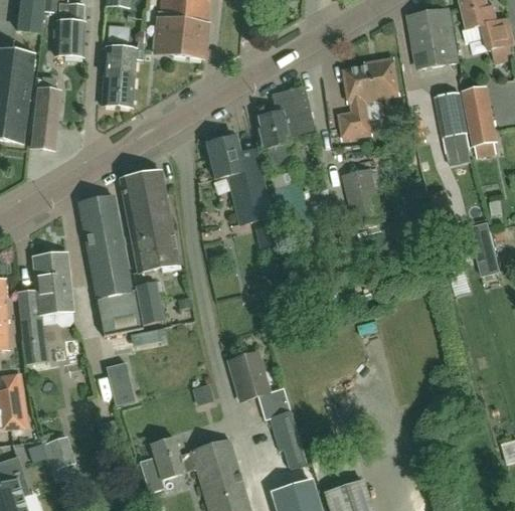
[(20,0),(17,29),(38,31),(42,0),(20,0)]
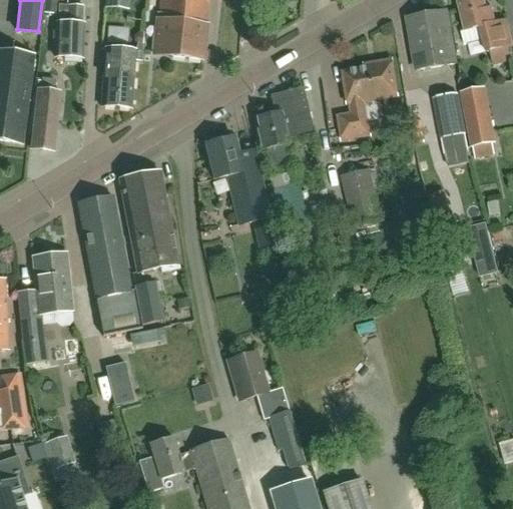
[(129,8),(129,0),(105,0),(104,6),(129,8)]
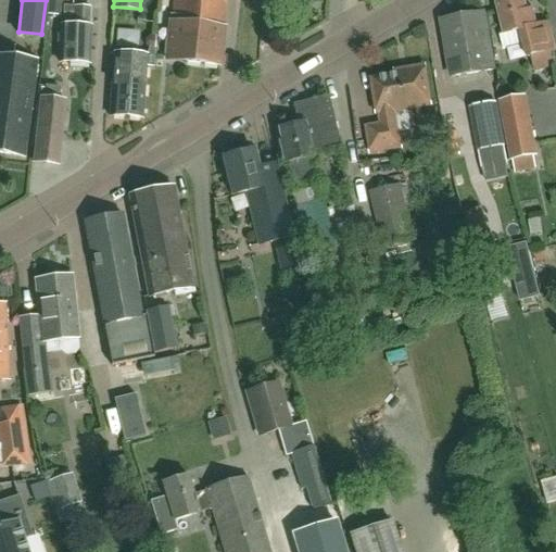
[(172,0),(166,57),(218,62),(225,0),(172,0)]
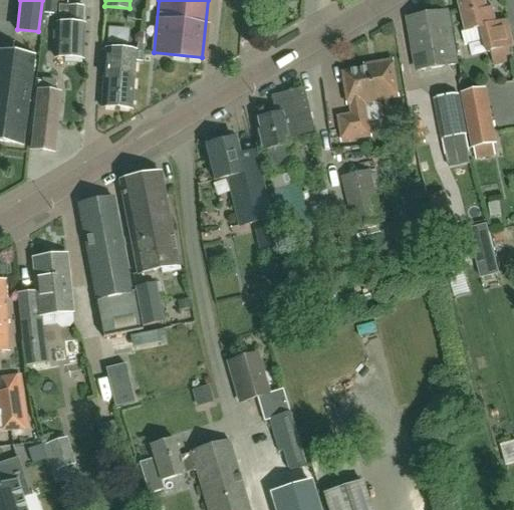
[(495,19),(491,2),(486,3),(485,0),(459,0),(466,27),(462,28),(465,41),(484,36),(487,47),(512,41),(507,16),(495,19)]
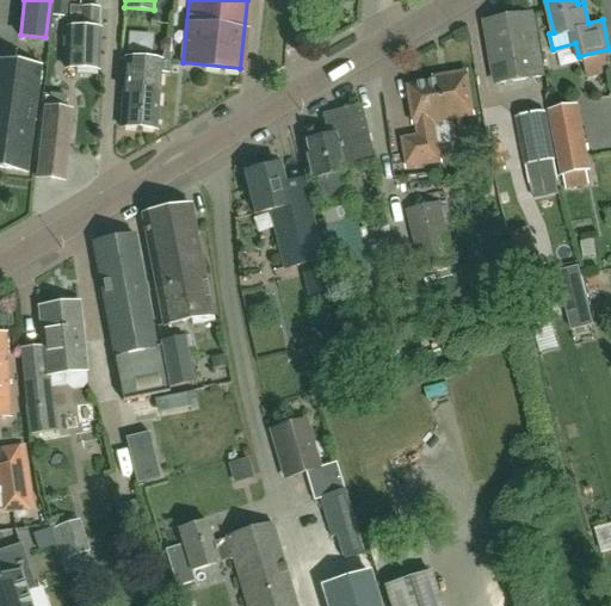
[(98,25),(99,4),(69,2),(68,23),(66,23),(65,63),(78,65),(78,70),(96,72),(97,65),(98,65),(99,25),(98,25)]
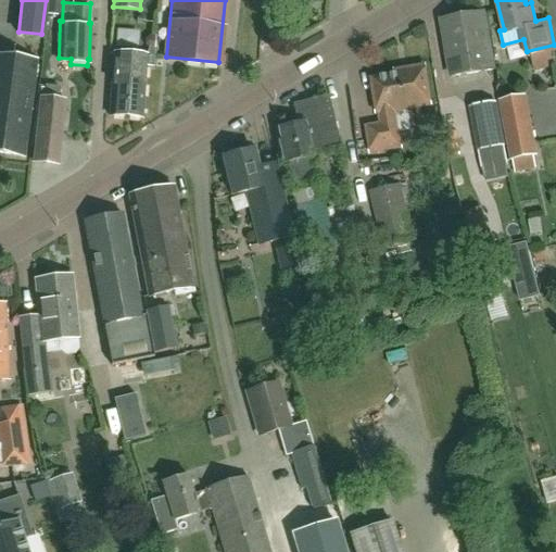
[(492,65),(482,7),(441,17),(451,73),(492,65)]
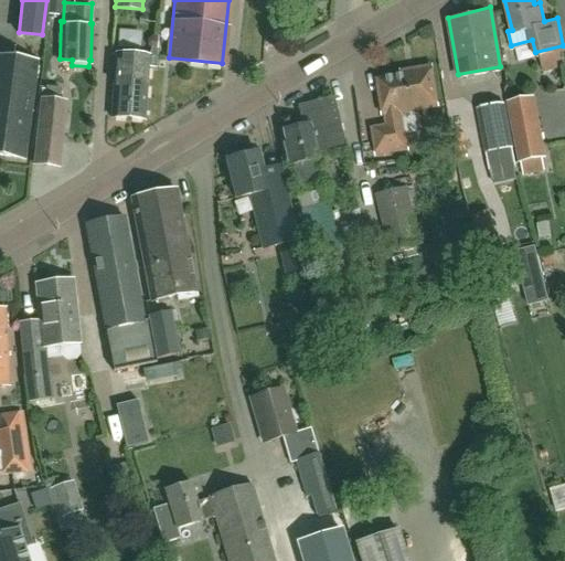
[(14,44),(0,42),(0,150),(24,155),(38,59),(12,55),(14,44)]
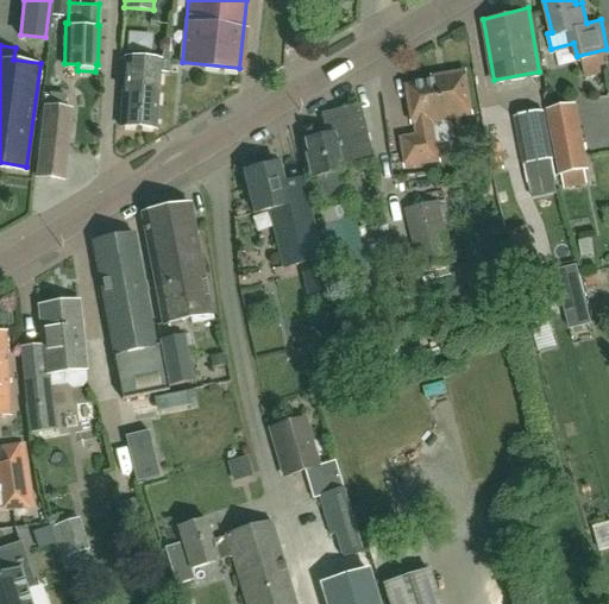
[(156,125),(159,69),(168,69),(169,57),(125,55),(123,82),(120,123),(156,125)]
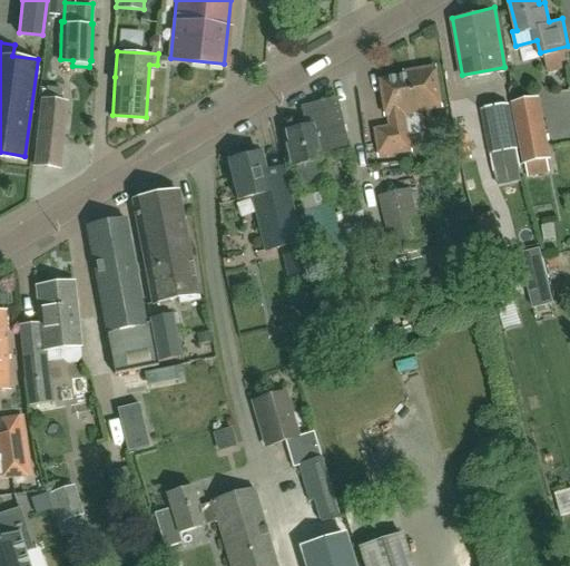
[(424,124),(423,116),(422,109),(444,106),(436,62),(402,68),(403,72),(377,78),(384,115),(386,115),(389,123),(375,125),(379,155),(412,149),(413,149),(410,126),(424,124)]
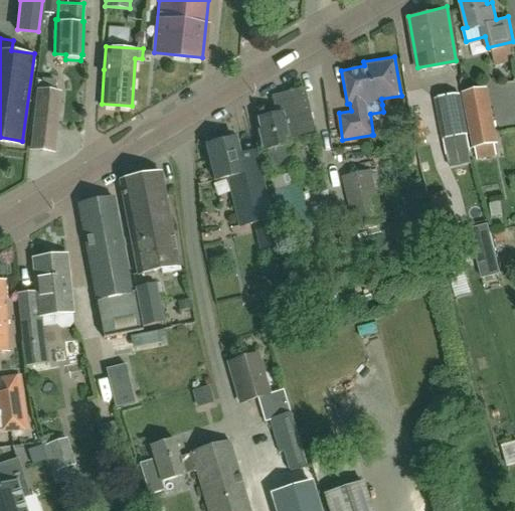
[(40,87),(36,87),(29,146),(53,148),(59,89),(52,88),(54,77),(42,75),(40,87)]
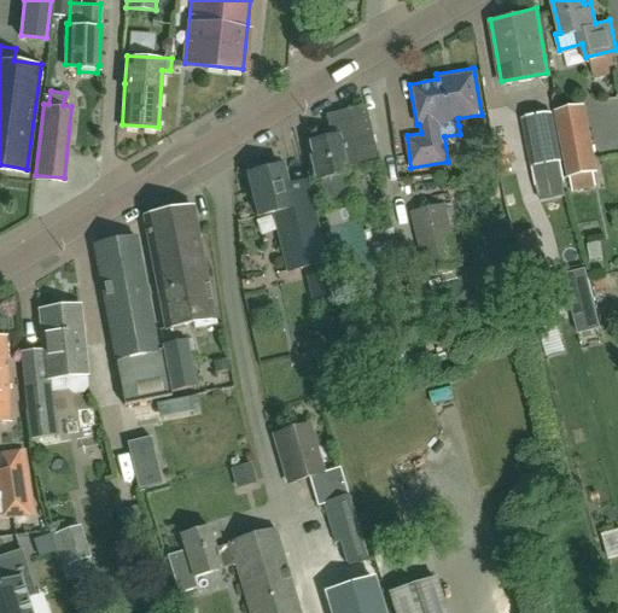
[(328,221),(356,215),(350,192),(351,192),(345,168),(356,165),(356,167),(378,161),(363,103),(343,107),(327,111),(325,112),(331,133),(309,139),(313,152),(309,153),(315,177),(319,176),(325,198),(321,199),(327,221),(328,221)]
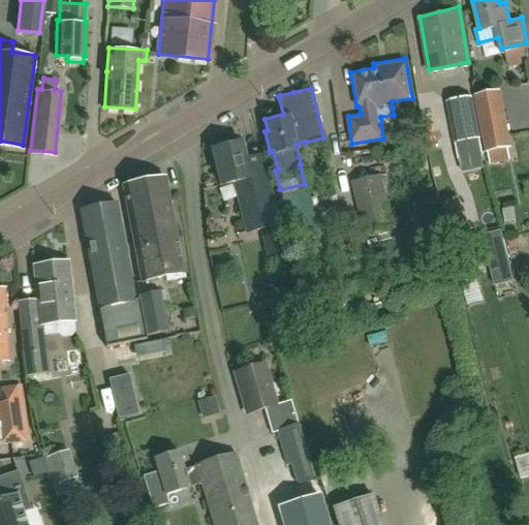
[(475,93),(475,94),(477,104),(487,149),(488,148),(507,144),(510,144),(499,88),(475,93)]
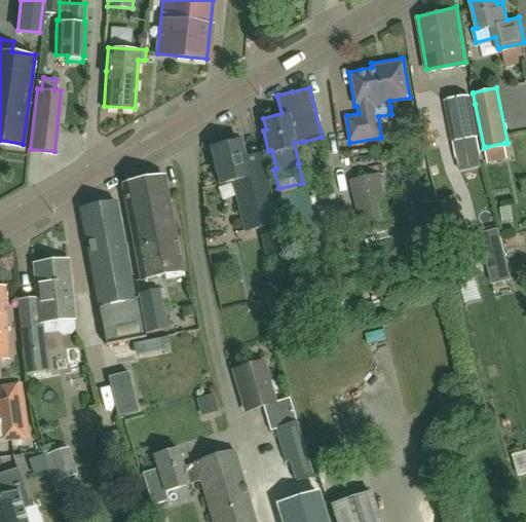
[(468,94),(444,98),(455,156),(479,152),(480,151),(477,135),(468,94)]
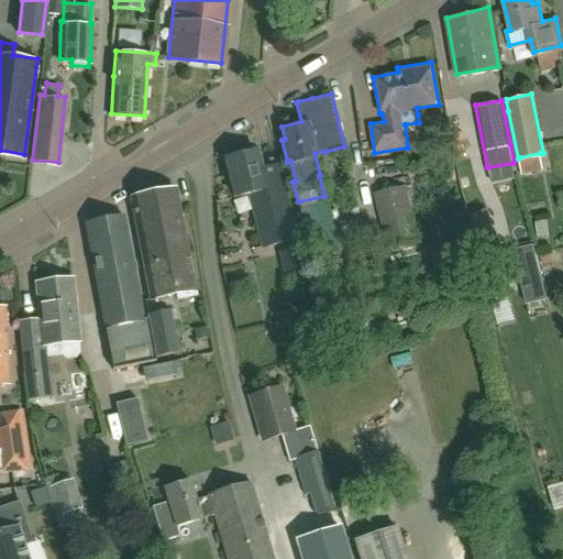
[(262,243),(296,236),(277,162),(261,166),(256,148),(224,155),(234,195),(249,190),(262,243)]
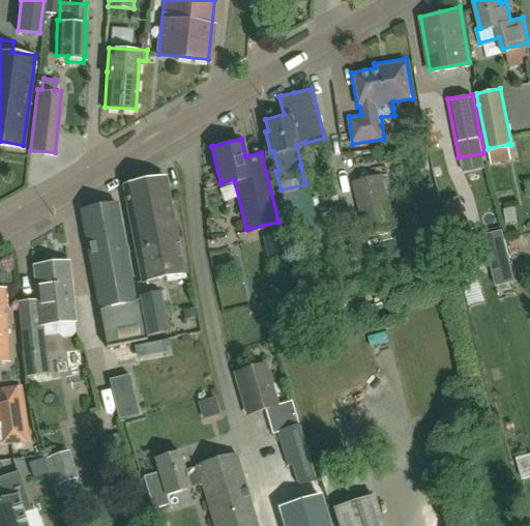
[(394,224),(383,174),(382,172),(352,179),(364,231),(394,224)]
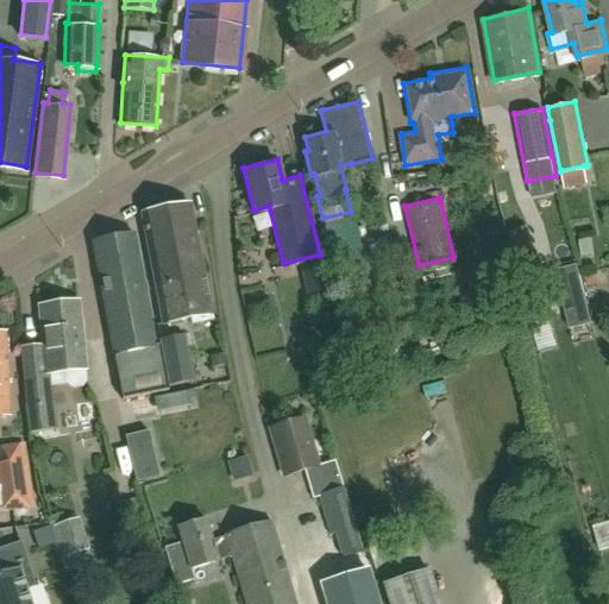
[(211,318),(189,202),(140,212),(161,321),(190,315),(192,321),(211,318)]
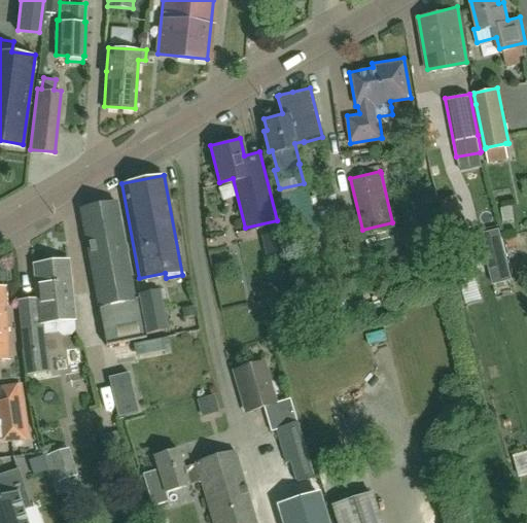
[(145,332),(146,332),(140,303),(136,304),(115,200),(78,207),(105,342),(146,335),(145,332)]
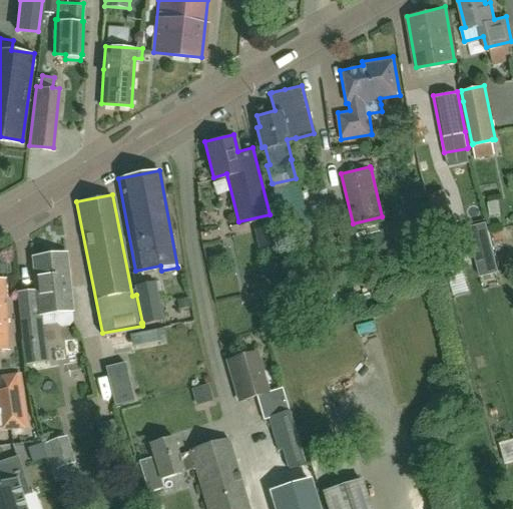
[(444,215),(433,217),(437,239),(449,237),(444,215)]
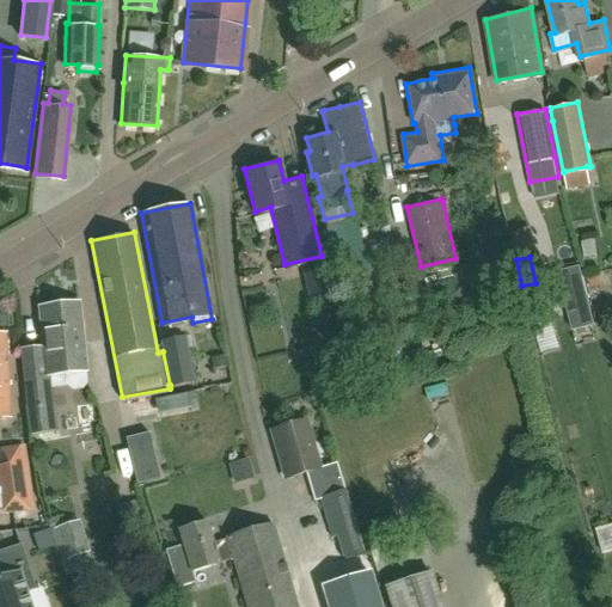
[(589,305),(591,305),(580,263),(557,269),(568,310),(573,326),(594,322),(589,305)]
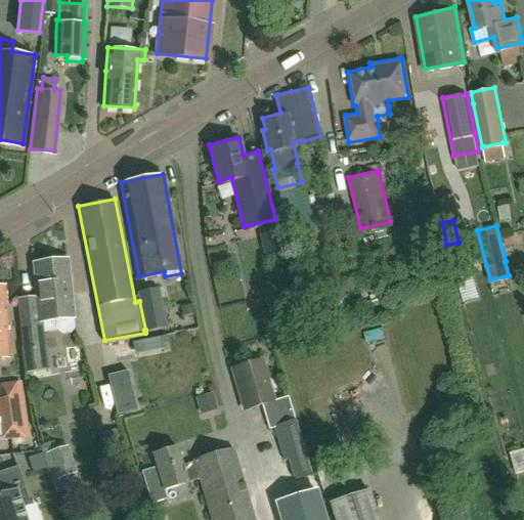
[(269,248),(281,245),(277,229),(265,231),(269,248)]
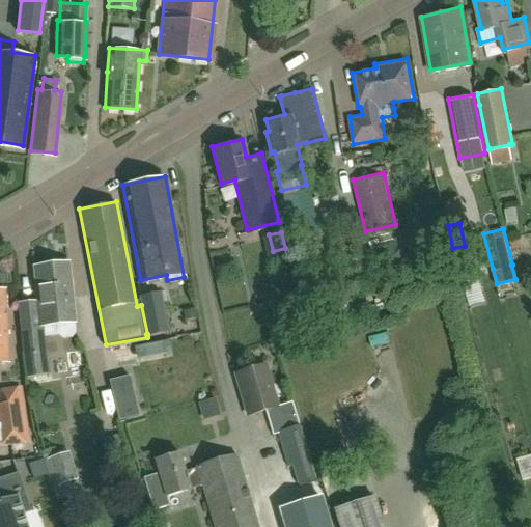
[(47,349),(46,349),(43,324),(75,320),(67,261),(33,266),(37,300),(19,302),(24,351),(27,375),(50,371),(47,349)]
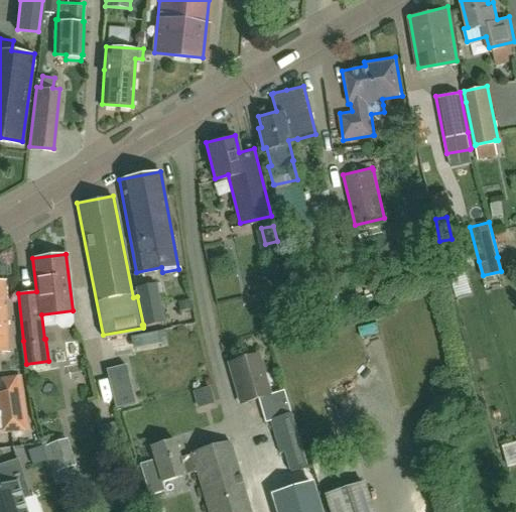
[(135,285),(137,296),(143,325),(162,321),(155,281),(135,285)]
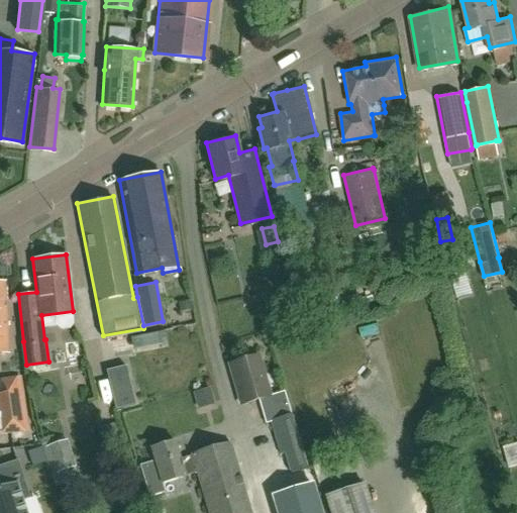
[(167,340),(165,328),(130,335),(132,347),(167,340)]
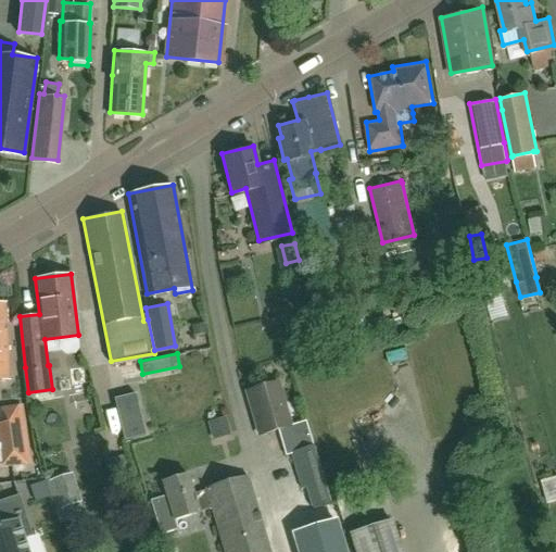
[(264,384),(247,389),(260,433),(278,427),(286,453),(291,451),(301,486),(305,485),(312,504),(329,499),(305,418),(290,423),(277,379),(264,384)]
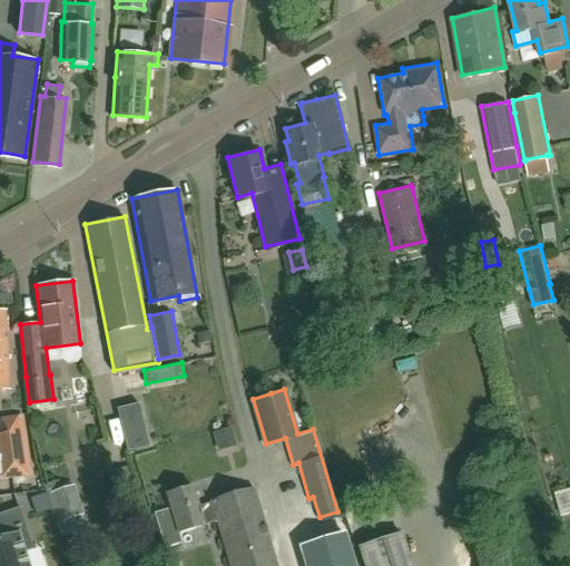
[(117,406),(127,448),(149,443),(138,400),(117,406)]
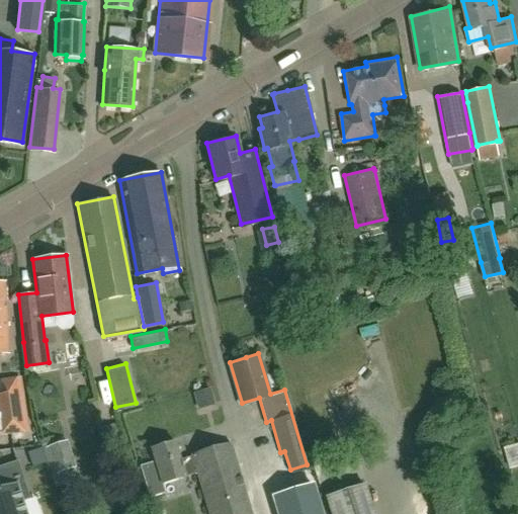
[(209,383),(192,389),(196,404),(213,400),(209,383)]
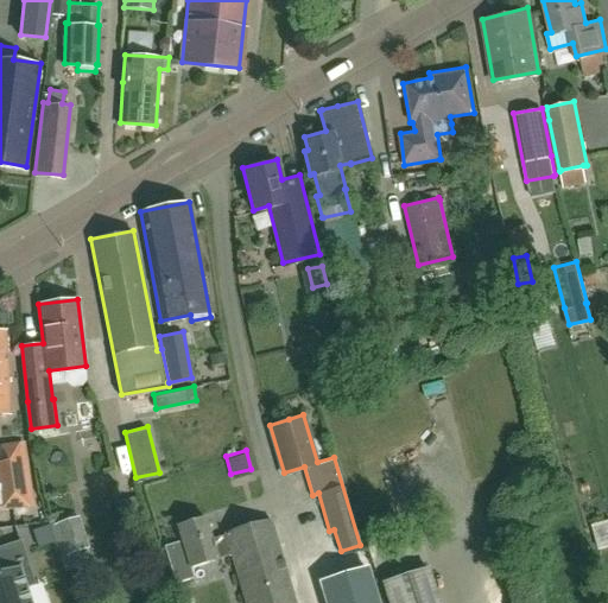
[(0,458),(0,494),(2,507),(30,505),(23,456),(0,458)]
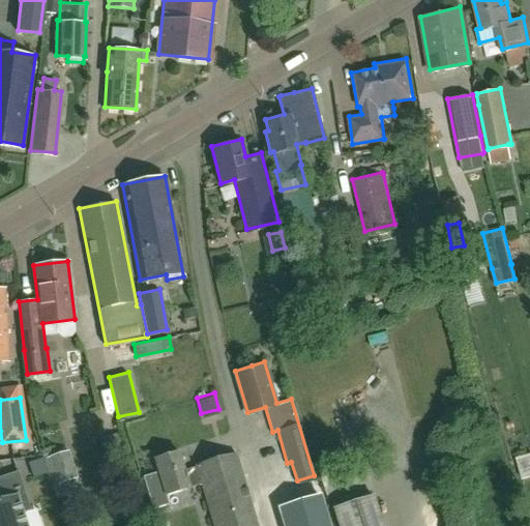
[(160,420),(166,441),(174,438),(169,418),(160,420)]
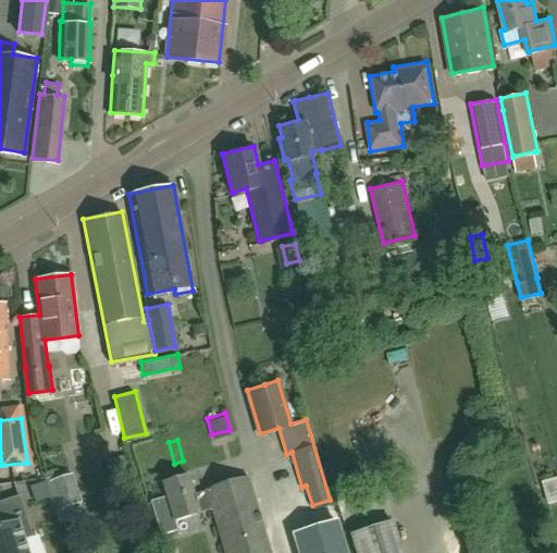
[(46,479),(50,478),(60,506),(82,500),(72,470),(53,477),(51,469),(44,471),(46,479)]
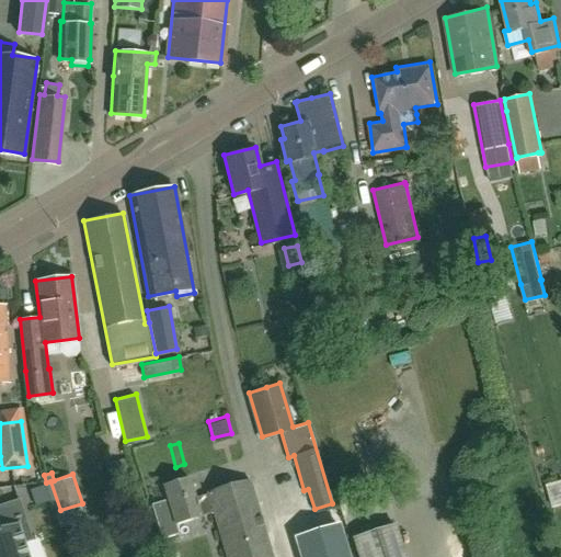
[(201,514),(214,510),(227,556),(273,556),(249,477),(207,490),(208,491),(195,496),(189,477),(163,485),(168,498),(151,502),(161,537),(179,532),(176,522),(201,514)]
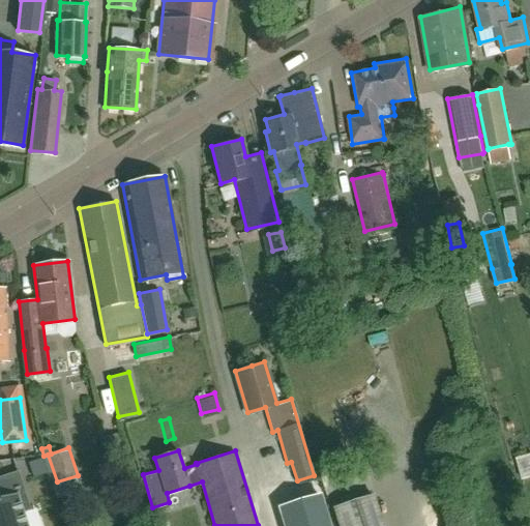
[(19,468),(0,473),(0,525),(29,525),(24,509),(31,507),(19,468)]
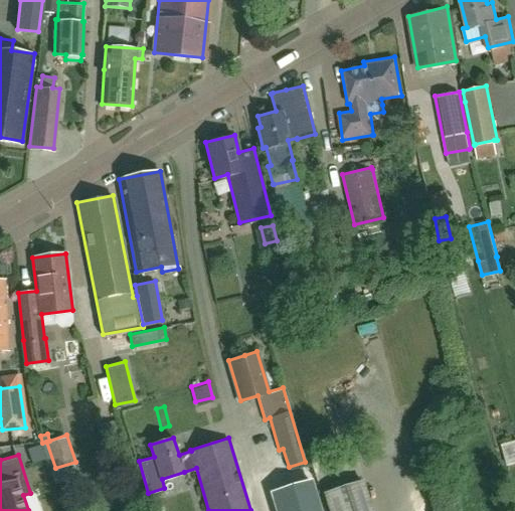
[(323,492),(329,510),(371,510),(362,480),(323,492)]
